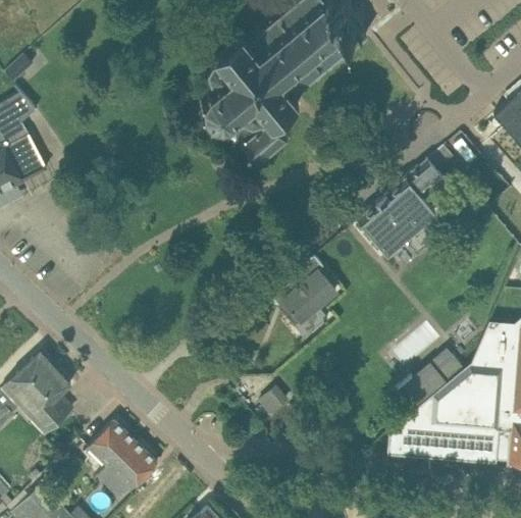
[(292,0),(257,30),(259,33),(248,42),(241,34),(215,57),(222,65),(213,66),(208,75),(212,86),(218,89),(212,94),(210,91),(207,93),(210,96),(206,103),(202,102),(201,105),(205,106),(206,113),(202,115),(203,118),(207,116),(211,122),(209,126),(212,127),(214,123),(221,125),(222,131),(223,131),(224,138),(236,152),(243,146),(259,165),(287,142),(281,135),(289,128),(279,118),(296,105),(297,106),(300,104),(293,96),(304,87),(306,89),(345,56),(343,54),(354,45),(355,46),(367,36),(353,18),(359,13),(361,15),(363,13),(361,11),(362,10),(361,8),(364,6),(358,0),(292,0)]
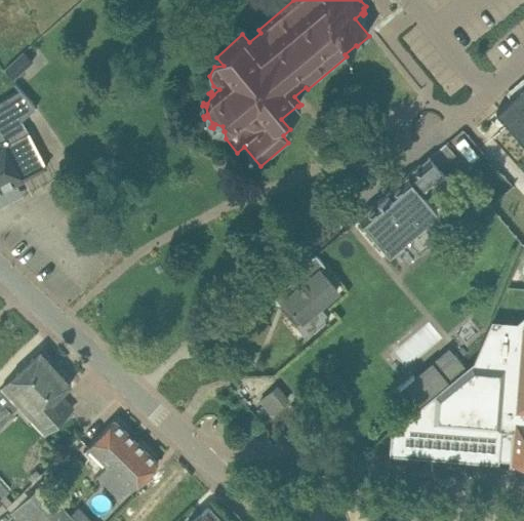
[(5,74),(14,83),(33,67),(24,57),(5,74)]
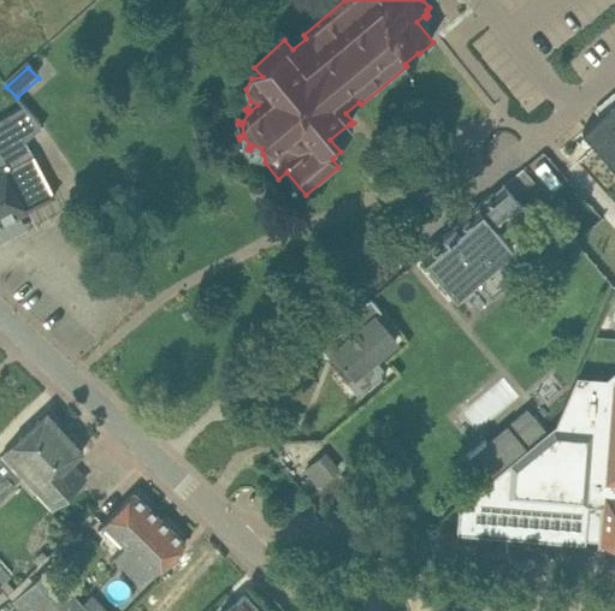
[(614,107),(583,135),(614,172),(614,211),(614,107)]
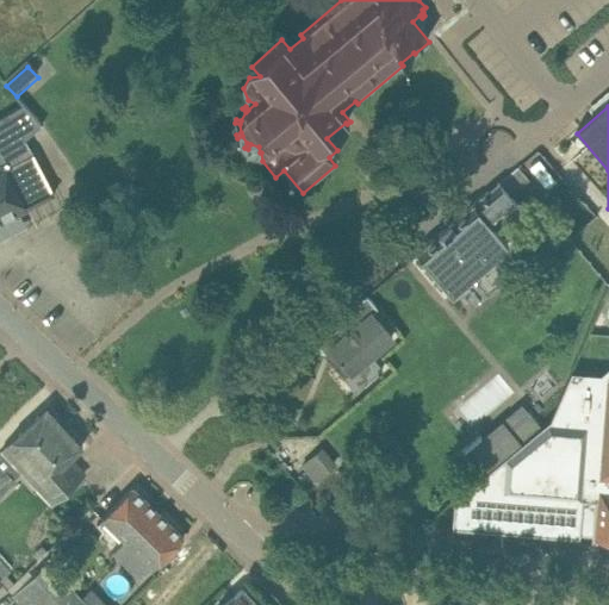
[(0,226),(55,197),(25,143),(43,128),(26,107),(0,122),(0,226)]
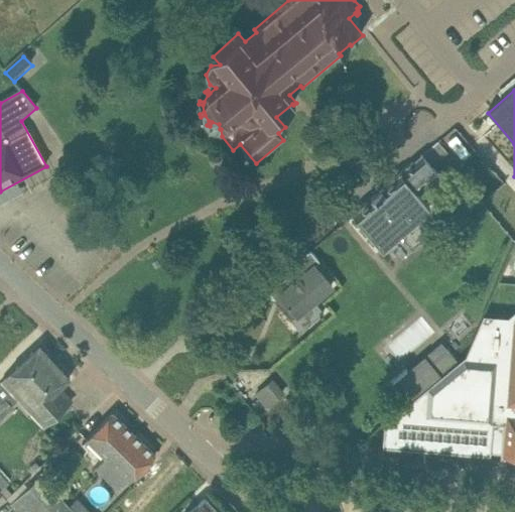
[(438,144),(354,217),(383,251),(401,235),(412,248),(426,236),(415,223),(431,210),(419,196),(413,189),(423,181),(429,187),(440,178),(433,169),(448,156),(438,144)]
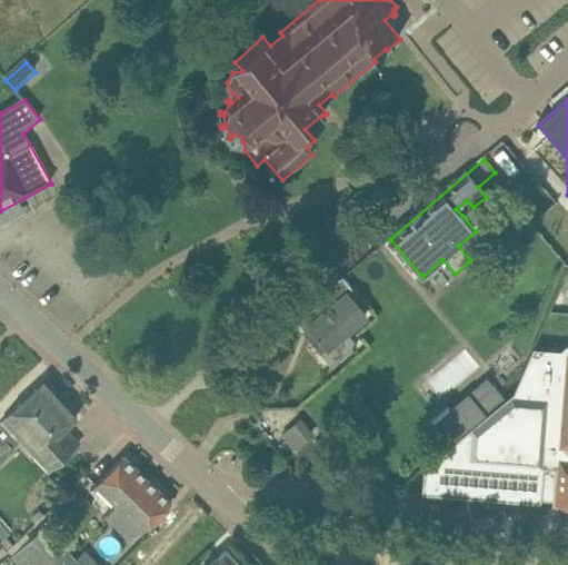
[(354,291),(345,280),(344,279),(335,287),(337,290),(306,317),(302,314),(294,321),(304,333),(302,333),(332,369),(359,347),(348,335),(367,319),(347,297),(354,291)]
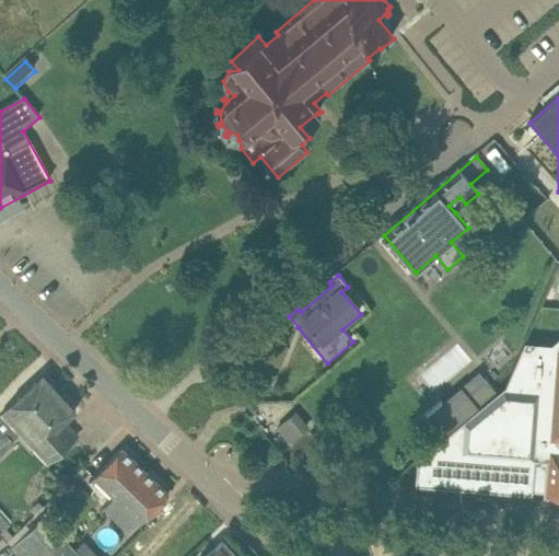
[(418,461),(416,487),(533,497),(533,493),(547,494),(547,498),(558,498),(558,340),(552,346),(525,344),(507,389),(498,395),(445,439),(418,461)]
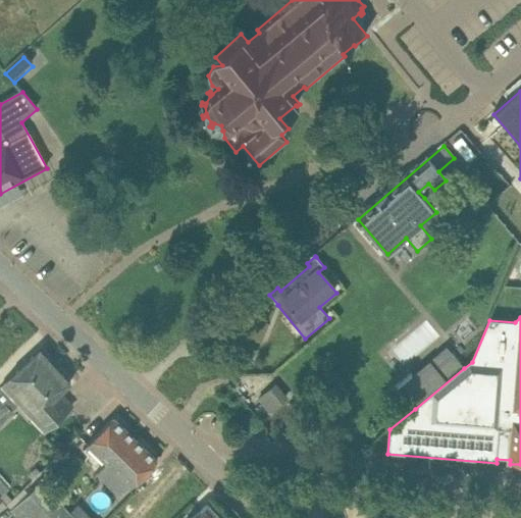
[(41,352),(3,387),(4,389),(20,407),(46,434),(74,408),(61,395),(71,385),(41,352)]
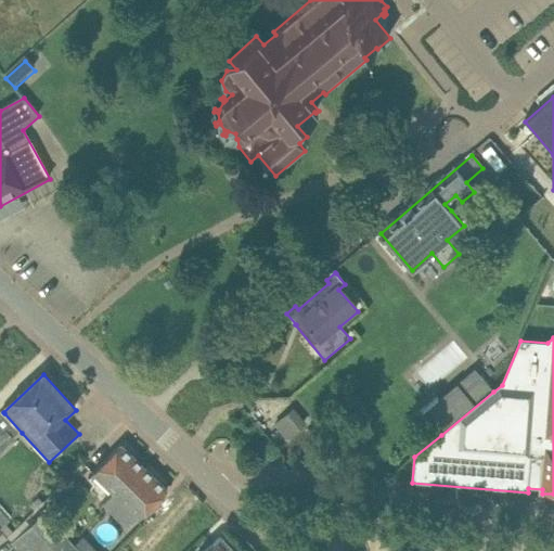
[(458,385),(423,414),(441,435),(493,392),(481,377),(463,393),(458,385)]
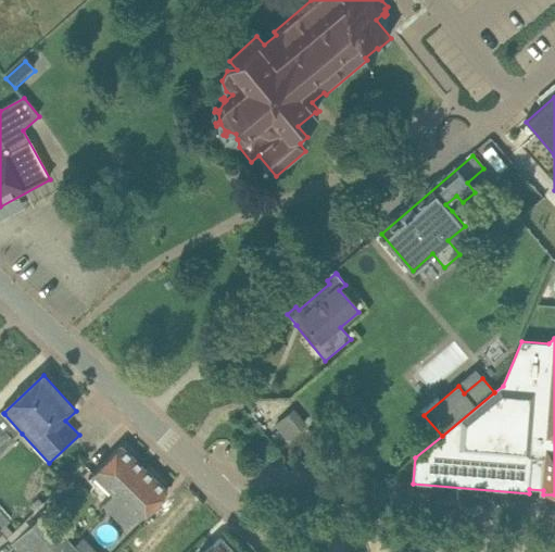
[(293,410),(274,425),(287,441),(306,425),(293,410)]
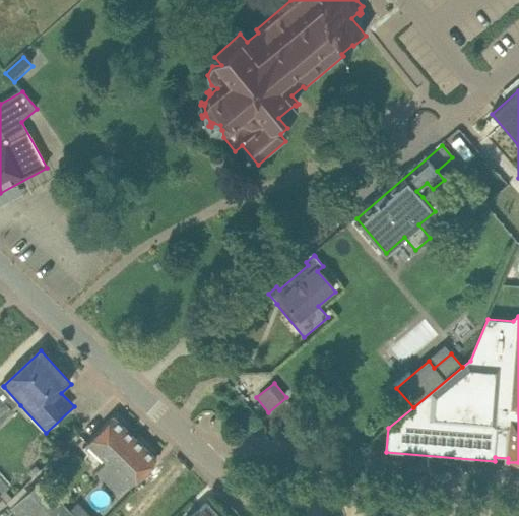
[(0,426),(14,413),(13,411),(20,405),(4,387),(0,390),(0,426)]
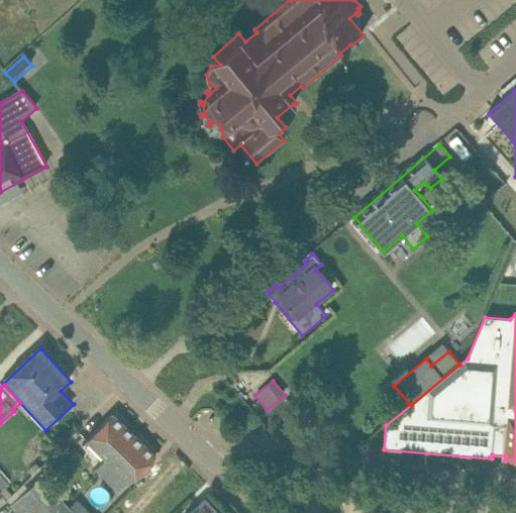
[(88,442),(106,462),(97,472),(119,494),(127,485),(129,487),(157,458),(113,416),(88,442)]
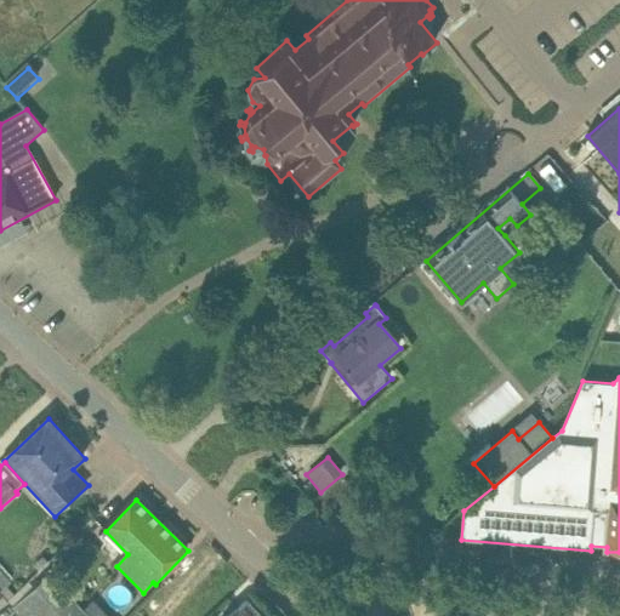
[(0,586),(5,591),(9,588),(12,585),(0,570),(0,586)]
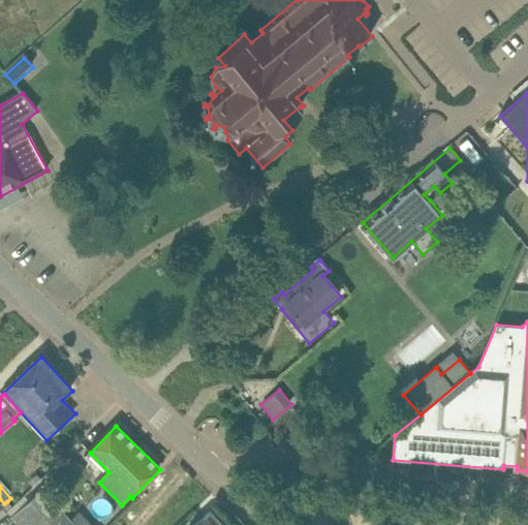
[(11,520),(16,524),(74,524),(72,522),(43,490),(11,520)]
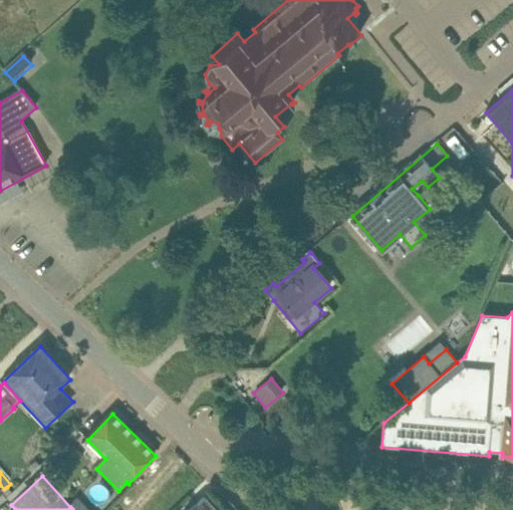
[(215,509),(206,499),(194,509),(215,509)]
